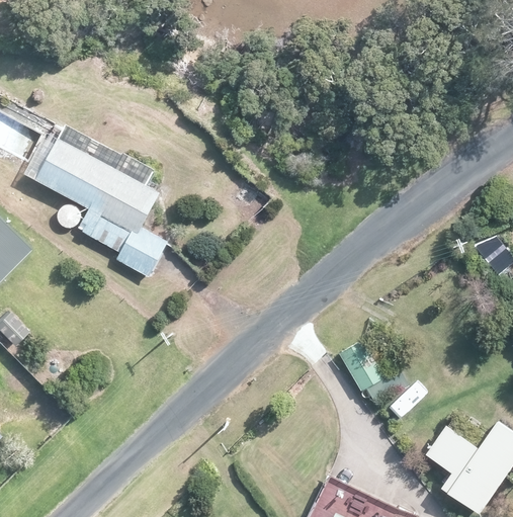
[(39,130),(0,109),(0,157),(20,167),(39,130)]
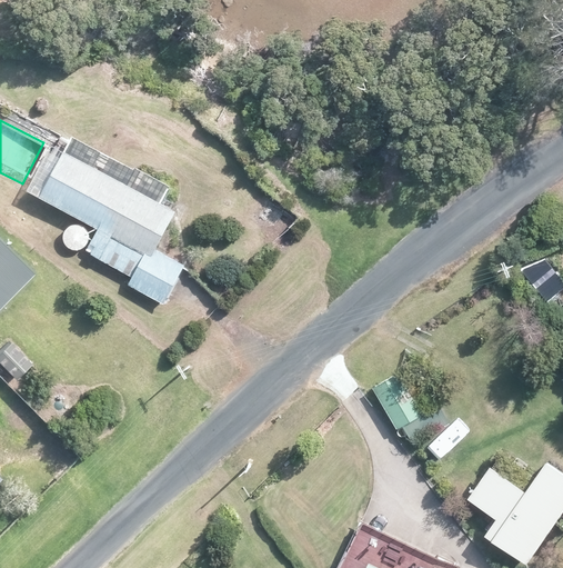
[(59,165),(42,156),(28,183),(44,192),(41,198),(98,227),(84,252),(126,275),(121,282),(164,306),(188,261),(161,247),(180,210),(163,201),(173,182),(77,131),(67,150),(59,165)]
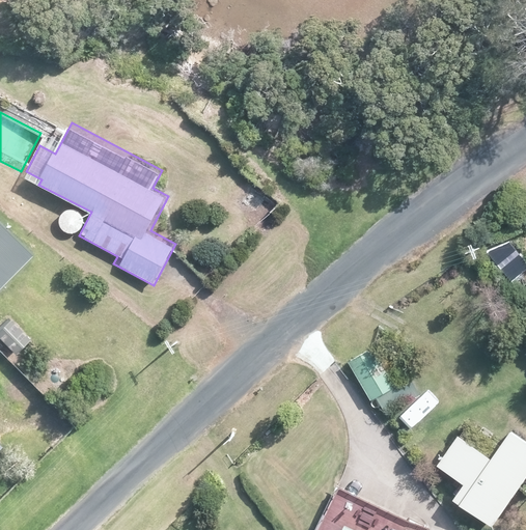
[(275,199),(249,179),(228,206),(255,226),(275,199)]
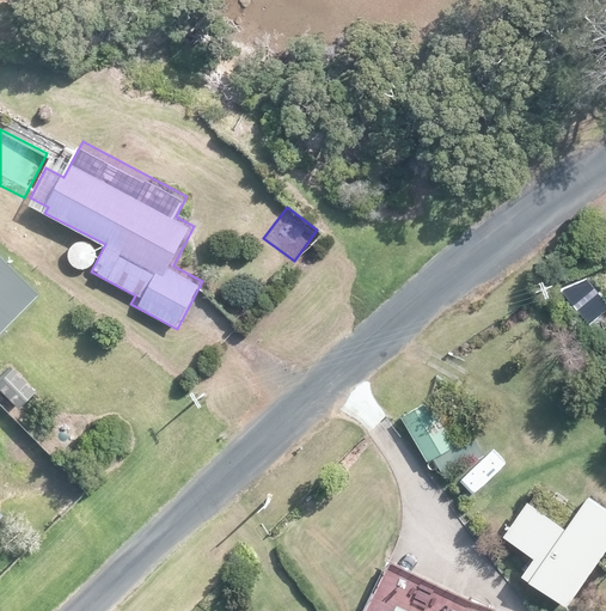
[(0,334),(37,293),(0,258),(0,334)]
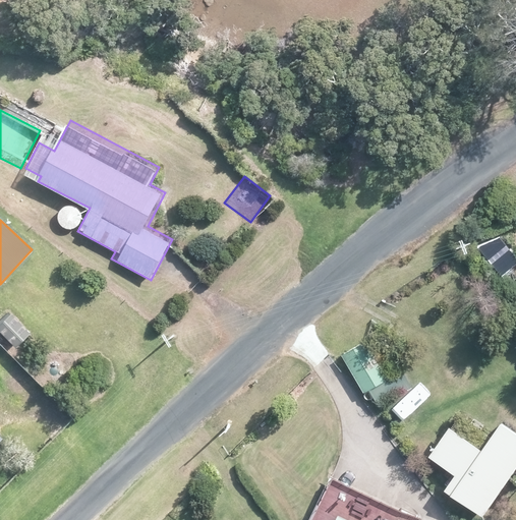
[(31,337),(4,308),(0,312),(0,340),(13,354),(31,337)]
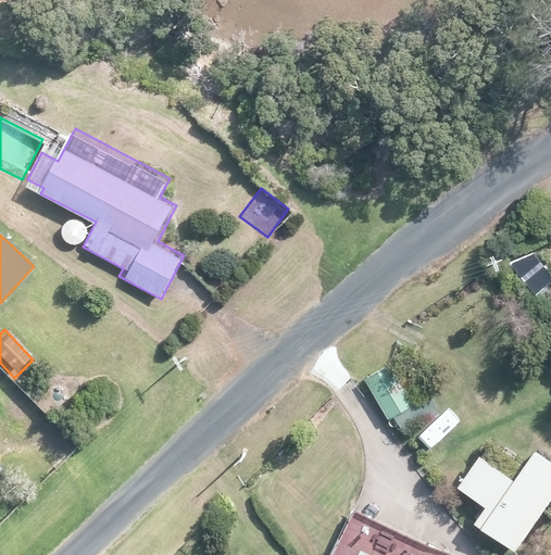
[(407,353),(363,376),(396,434),(439,411),(407,353)]
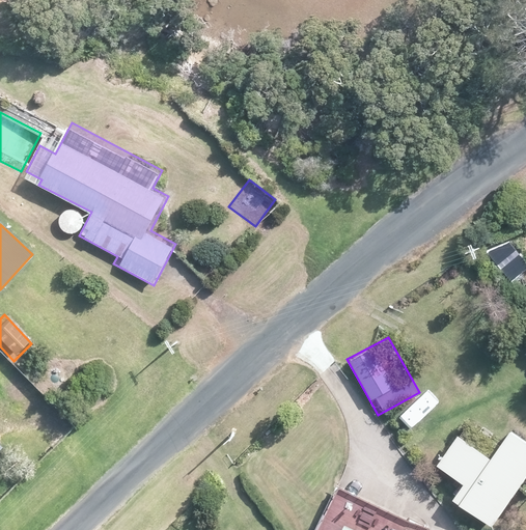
[(448,492),(463,501),(495,523),(525,478),(525,435),(514,426),(496,451),(459,426),(434,464),(457,479),(448,492)]
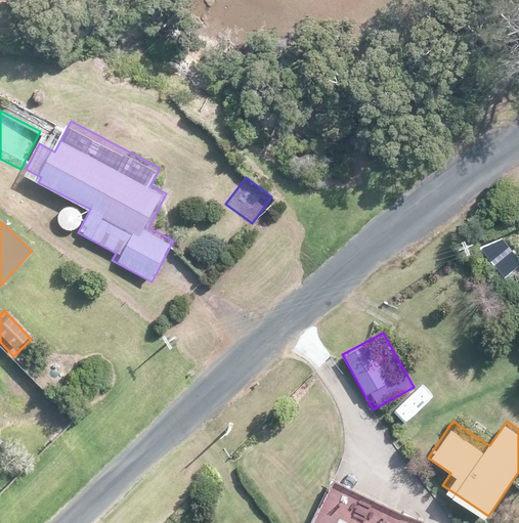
[(414,522),(354,492),(332,481),(309,522),(414,522)]
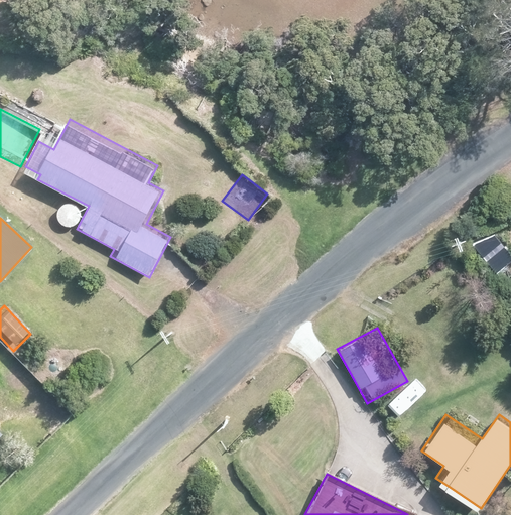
All buildings are outlined.
